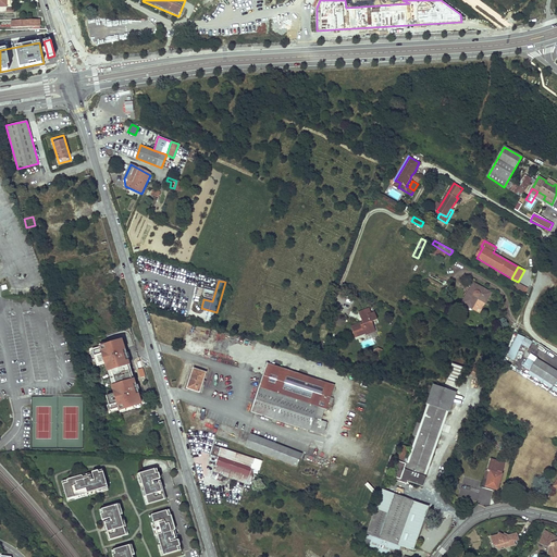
[(473,283),(461,304),(471,309),(477,298),(484,302),(490,293),(473,283)]
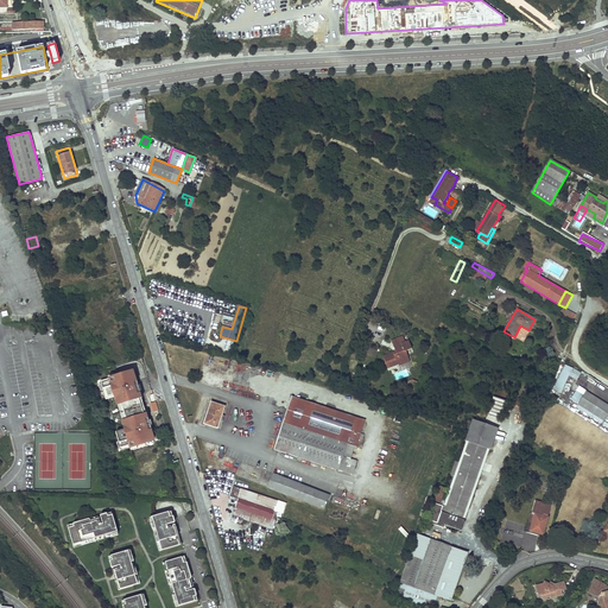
[(565,310),(562,316),(571,322),(576,315),(565,310)]
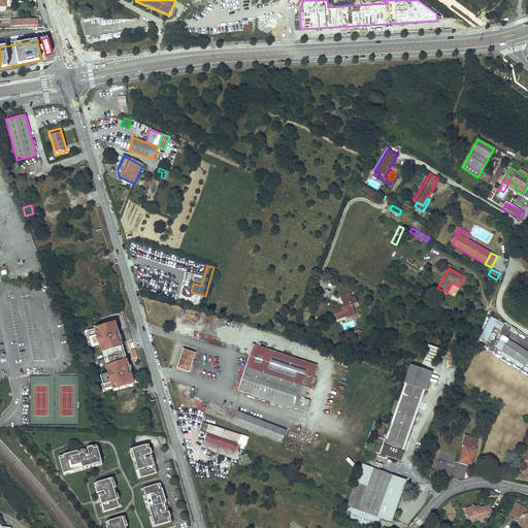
[(354,298),(352,293),(341,296),(343,302),(345,301),(348,300),(354,298)]
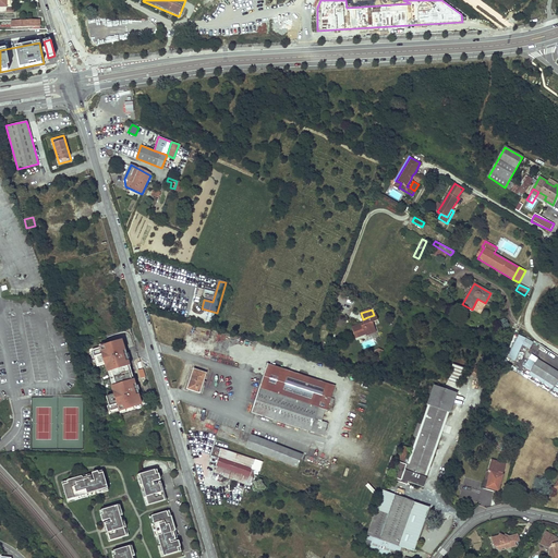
[(363,326),(363,325),(353,328),(358,339),(368,335),(373,334),(373,331),(377,329),(375,323),(373,323),(372,319),(368,320),(366,322),(364,322),(365,324),(365,325),(363,326)]
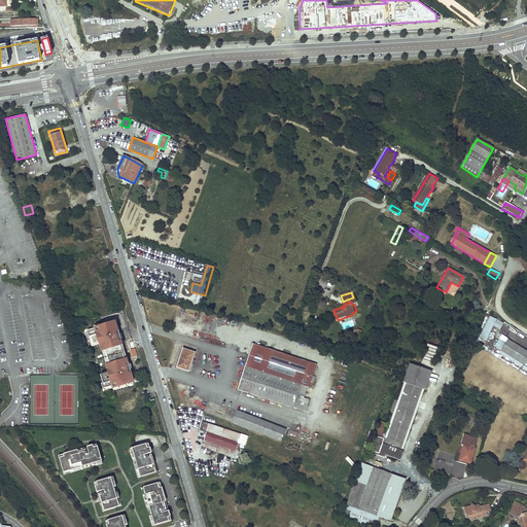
[(490,317),(481,339),(487,341),(494,326),(500,329),(503,324),(496,319),(490,317)]
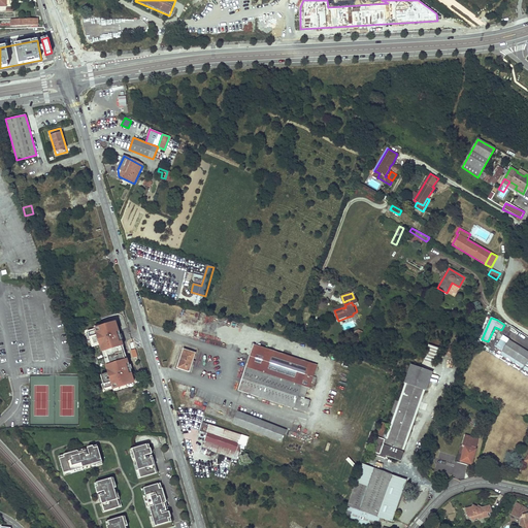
[(116,320),(108,322),(100,324),(101,324),(95,326),(96,328),(89,330),(87,331),(89,336),(90,336),(93,343),(100,341),(103,340),(104,341),(106,348),(108,355),(110,363),(112,368),(111,369),(108,370),(101,372),(103,381),(102,382),(103,387),(105,386),(112,384),(113,386),(119,385),(127,383),(134,380),(132,374),(133,374),(130,367),(129,362),(127,357),(125,357),(121,343),(123,342),(122,338),(120,332),(118,325),(116,320)]
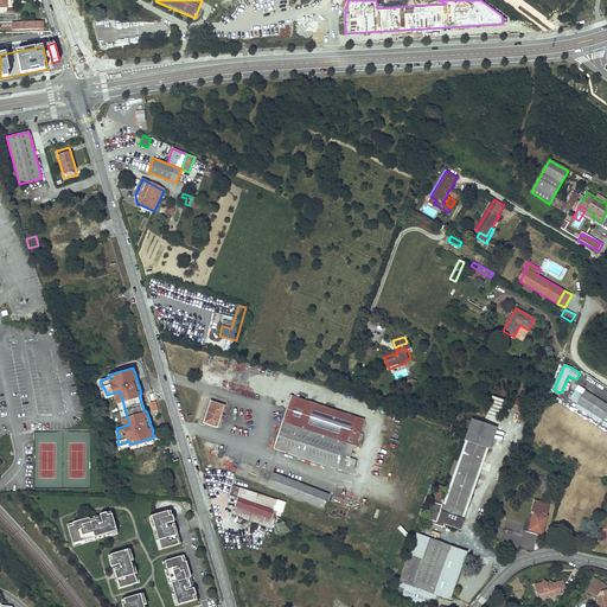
[(416,382),(408,379),(406,389),(414,391),(416,382)]
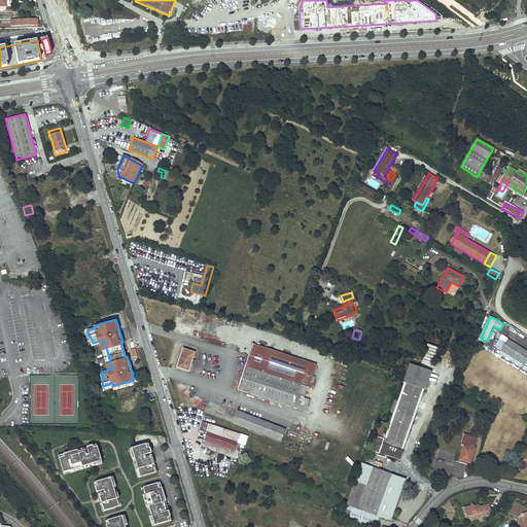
[(430,338),(427,344),(438,348),(441,342),(430,338)]
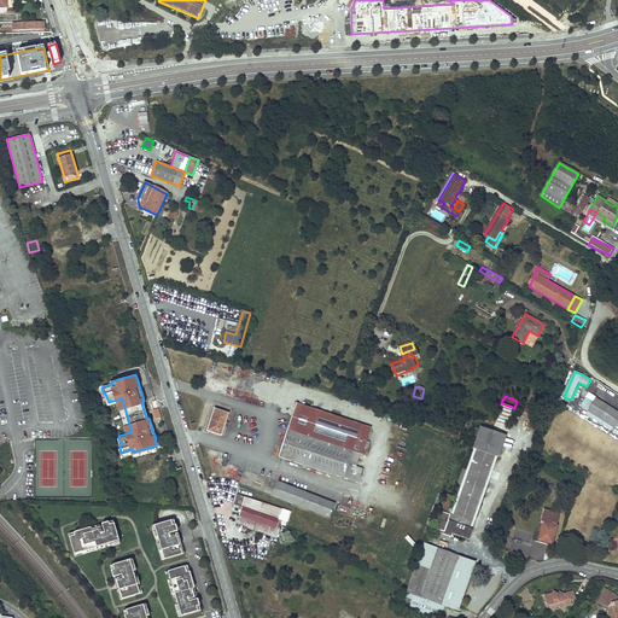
[(617,420),(617,412),(596,398),(593,403),(586,398),(581,407),(588,412),(613,429),(617,420)]
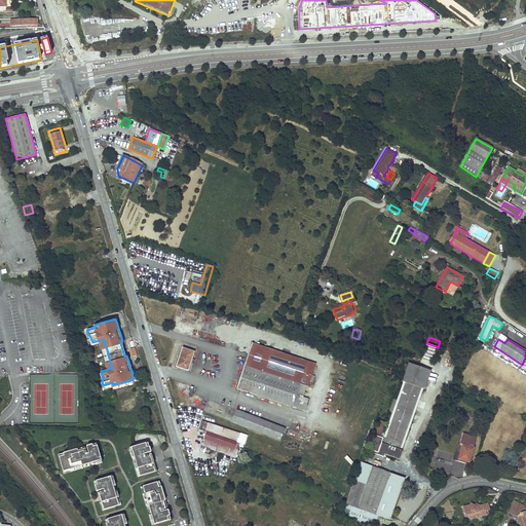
[(237,388),(305,411),(308,399),(303,397),(296,395),(300,384),(306,386),(308,387),(310,379),(312,375),(316,364),(252,343),(237,388)]
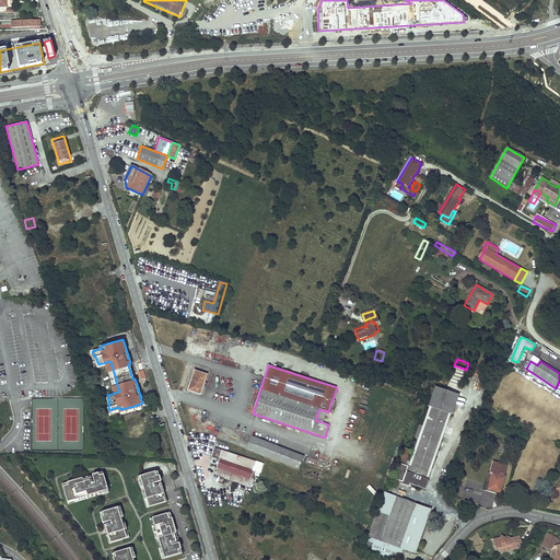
[(454,365),(450,382),(461,385),(466,370),(454,365)]
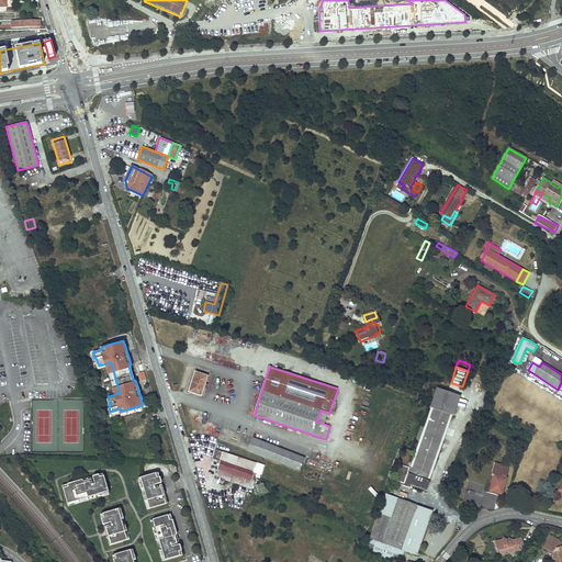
[(195,372),(189,391),(201,395),(208,375),(195,372)]
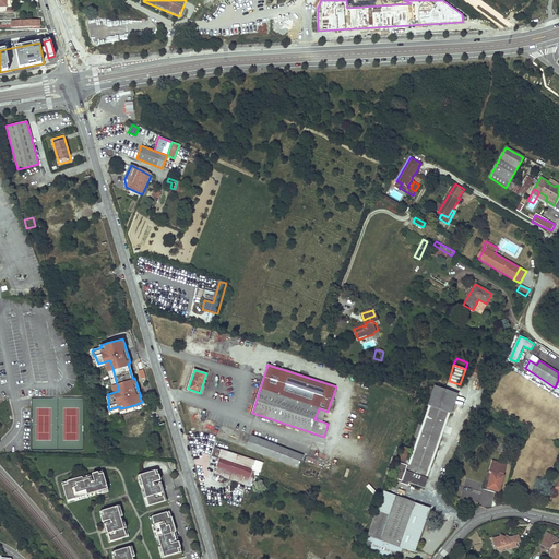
[(532,372),(530,375),(554,390),(555,388),(532,372)]
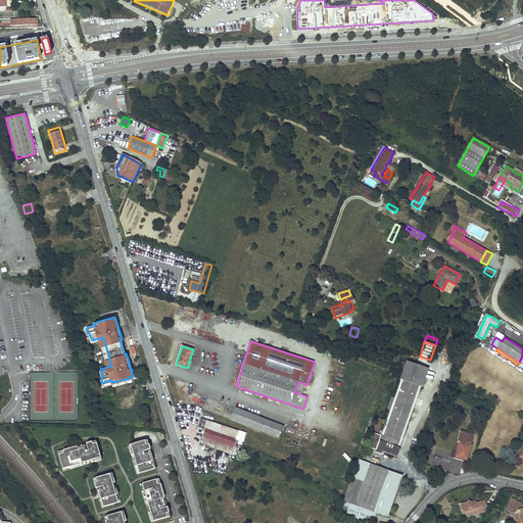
[(422,387),(428,369),(407,361),(399,379),(401,379),(394,397),(391,396),(389,402),(387,409),(390,410),(383,430),(380,429),(383,420),(377,418),(372,433),(373,433),(368,449),(381,454),(382,452),(396,457),(400,446),(399,446),(420,386),(422,387)]
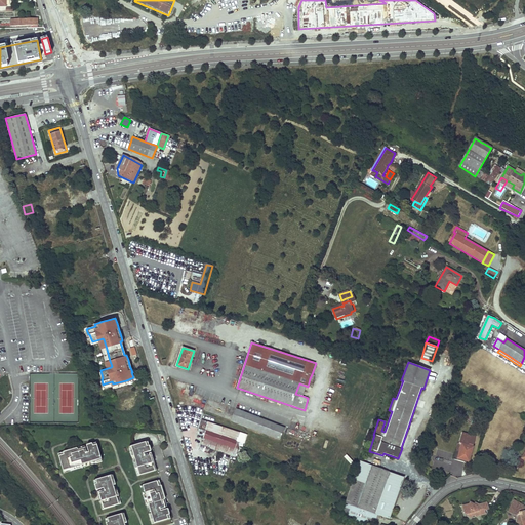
[(306,386),(299,384),(295,394),(303,396),(306,386)]
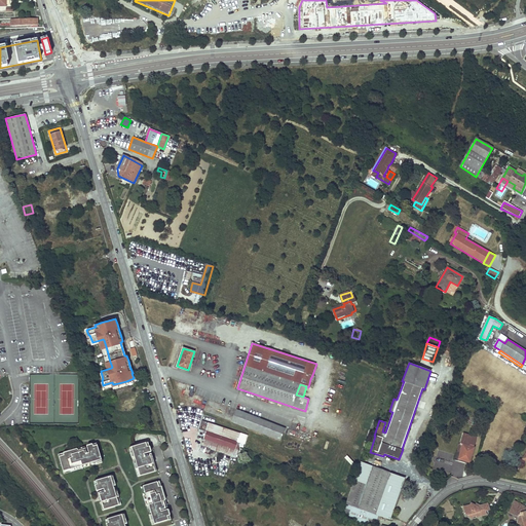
[(236,409),(232,421),(279,440),(285,428),(236,409)]
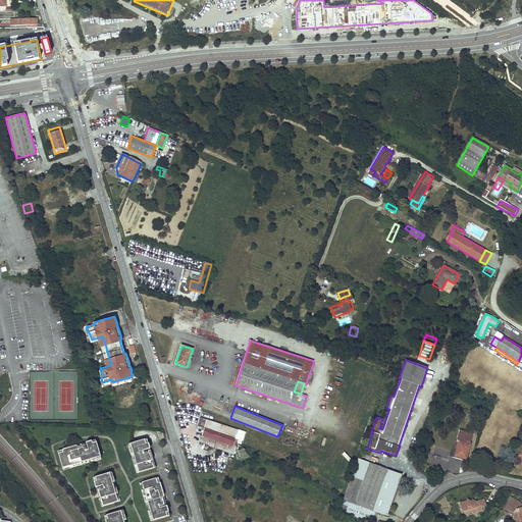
[(247,432),(199,417),(197,425),(204,428),(198,448),(207,451),(208,446),(235,454),(239,439),(244,441),(247,432)]
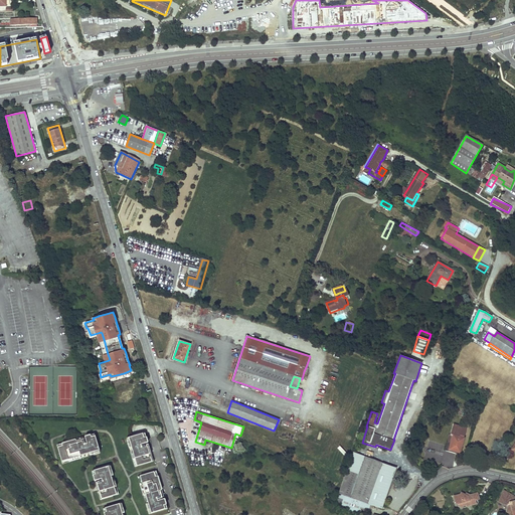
[(450,442),(447,450),(460,454),(464,438),(467,427),(453,423),(450,435),(449,434),(447,441),(450,442)]
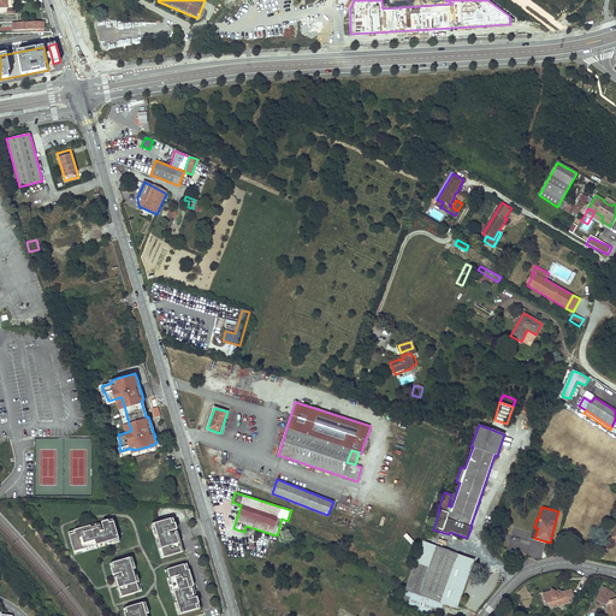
[(69,532),(75,551),(101,544),(108,542),(119,539),(113,519),(69,532)]
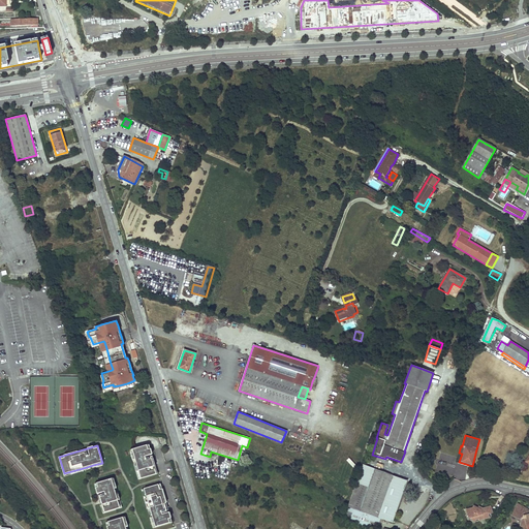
[(142,478),(158,474),(151,448),(148,449),(147,445),(133,449),(134,455),(132,455),(133,461),(135,460),(137,465),(142,478)]
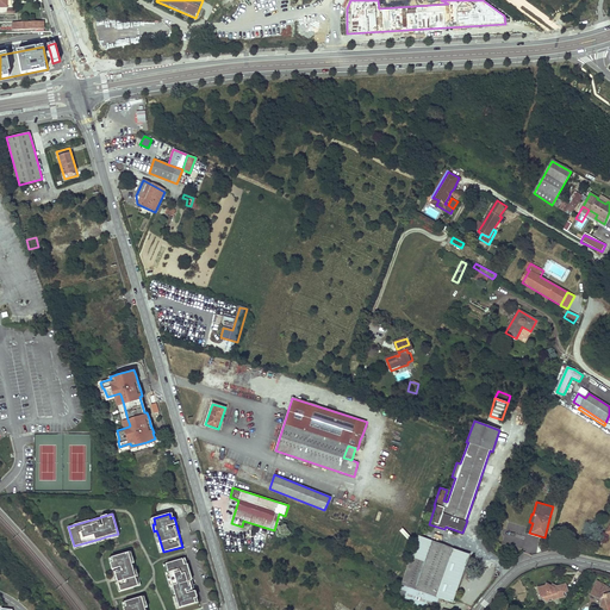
[(468,554),(417,536),(403,580),(400,584),(408,586),(406,591),(400,590),(397,602),(402,603),(403,601),(433,609),(434,609),(439,597),(453,602),(468,554)]
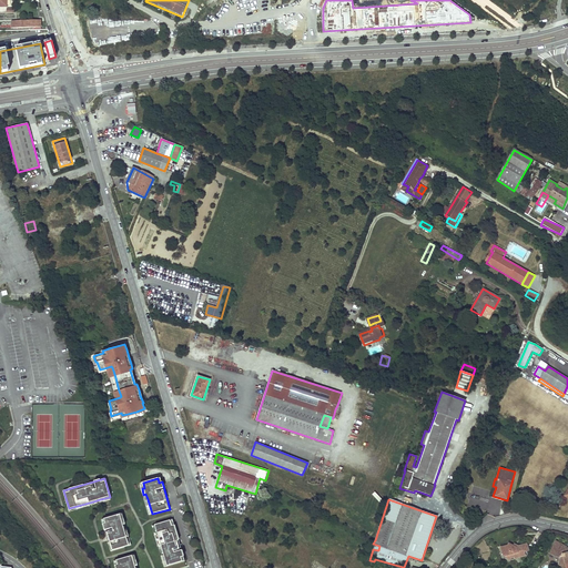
[(93,501),(69,508),(70,511),(94,504),(93,501)]
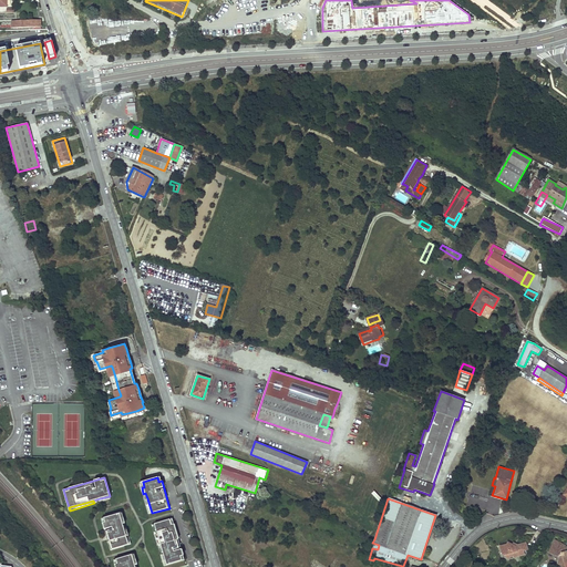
[(111,550),(129,545),(124,529),(123,524),(125,524),(124,518),(121,518),(120,514),(102,519),(111,550)]
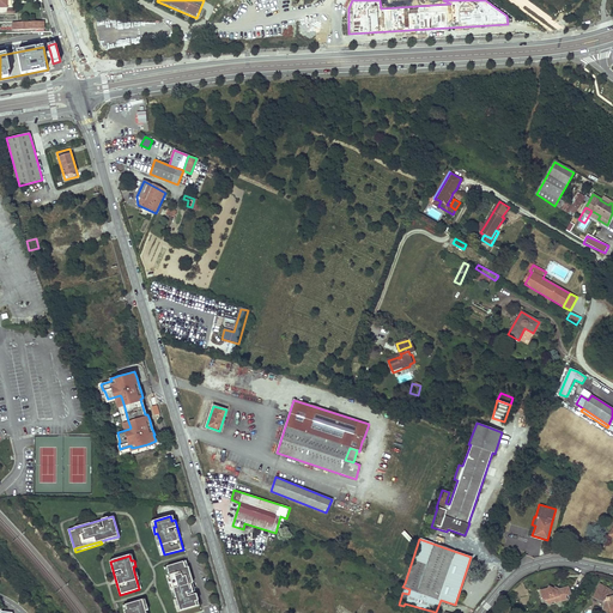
[(181,611),(200,606),(187,562),(168,566),(175,593),(177,600),(181,611)]
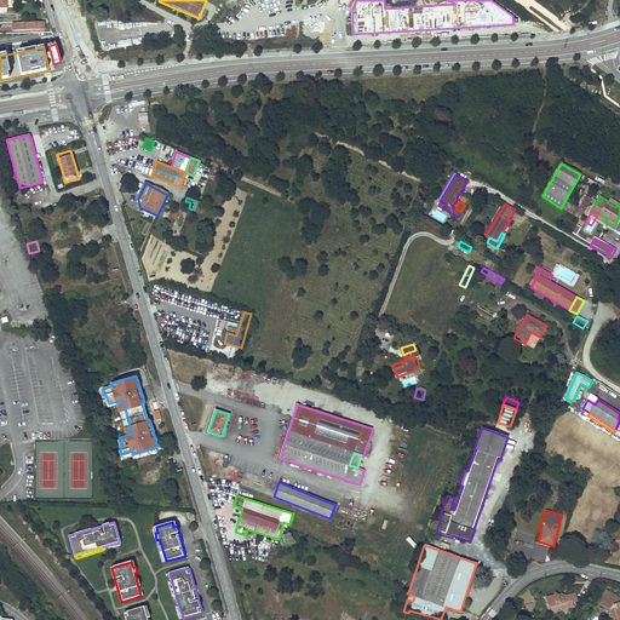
[(177,600),(170,573),(166,574),(174,601),(177,600)]
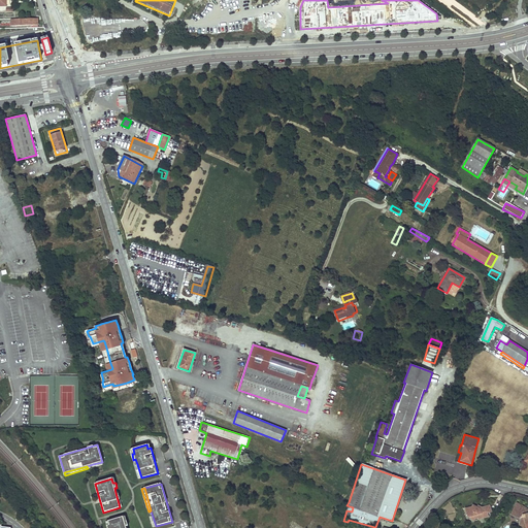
[(517,502),(510,514),(516,516),(521,518),(518,527),(519,527),(527,527),(527,514),(525,512),(526,508),(517,502)]
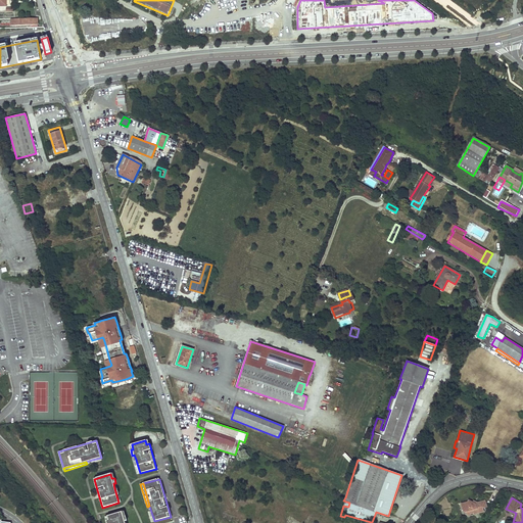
[(466,504),(462,505),(464,511),(466,510),(470,513),(474,512),(474,514),(483,511),(482,508),(487,506),(485,500),(475,504),(468,500),(466,504)]
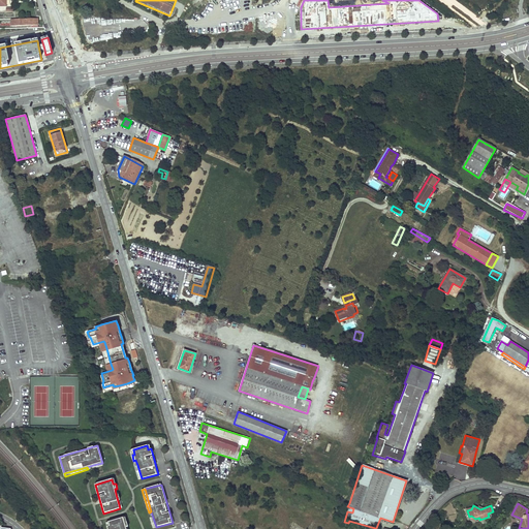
[(107,528),(126,528),(128,527),(127,522),(124,523),(123,518),(106,523),(107,528)]
